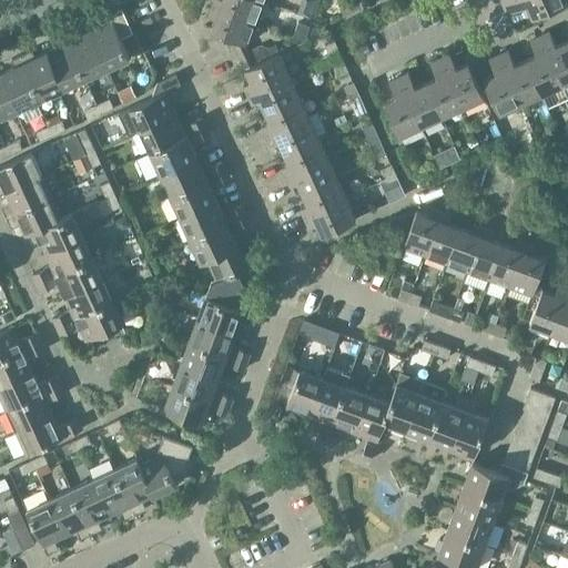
[(213,0),(212,6),(254,22),(262,0),(261,0),(213,0)]
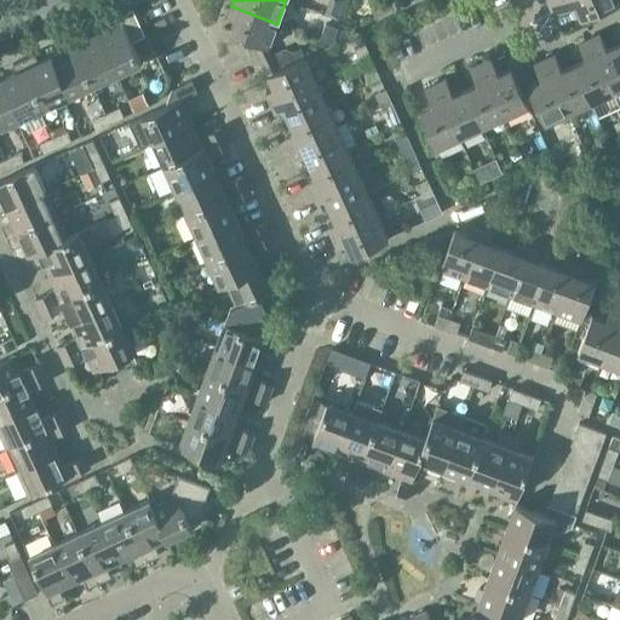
[(386,0),(382,3),(386,13),(396,9),(392,0),(386,0)]
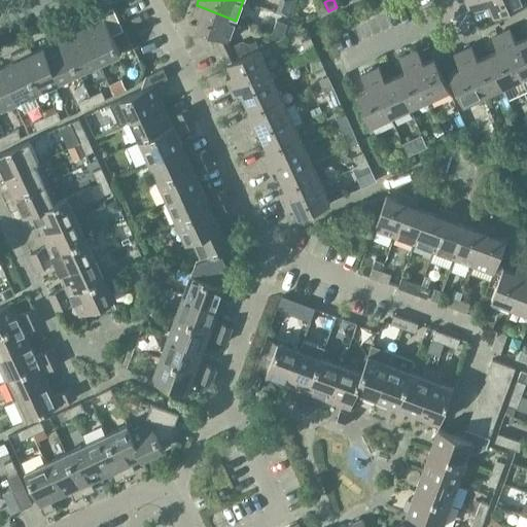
[(526,0),(476,0),(466,4),(470,13),(489,5),(494,15),(526,0)]
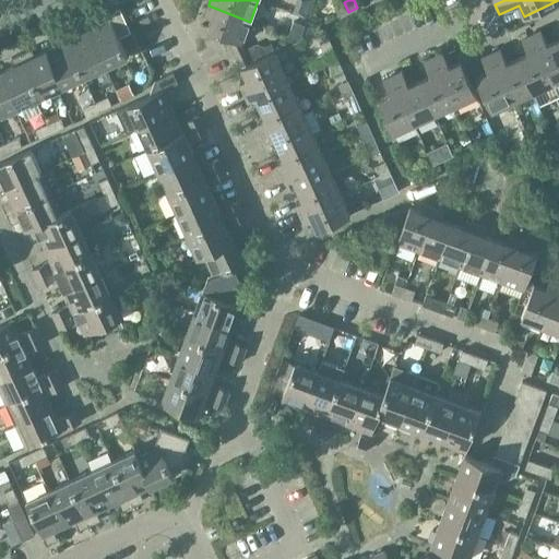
[(348,12),(344,2),(334,7),(339,16),(348,12)]
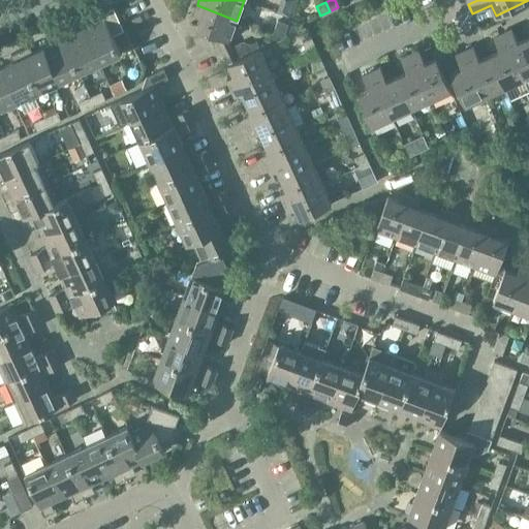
[(237,21),(197,5),(194,14),(200,18),(196,29),(216,36),(229,40),(237,21)]
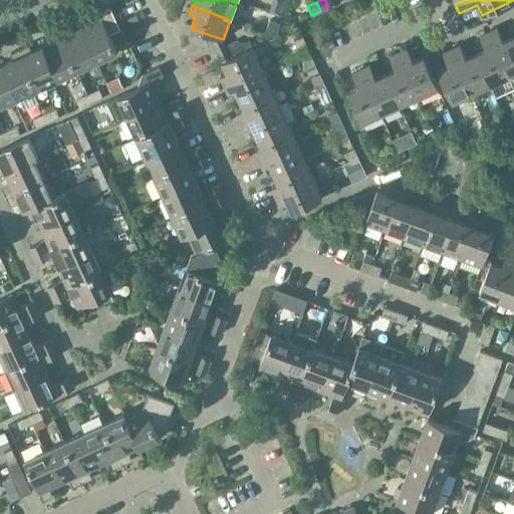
[(93,24),(82,29),(97,62),(117,52),(109,35),(120,30),(110,8),(89,17),(93,24)]
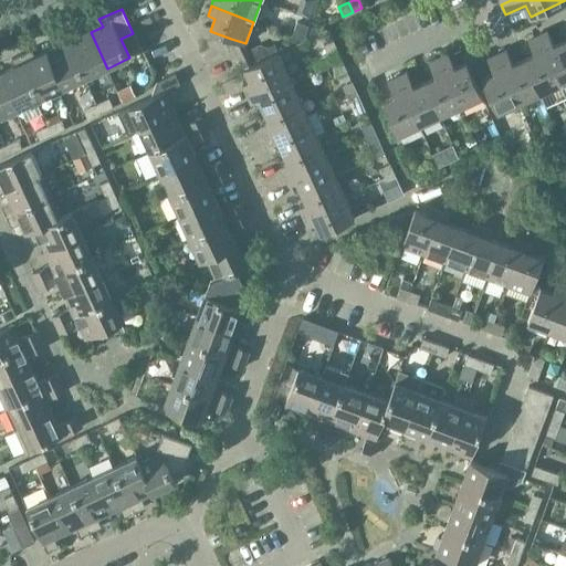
[(292,37),(304,41),(308,27),(297,22),(292,37)]
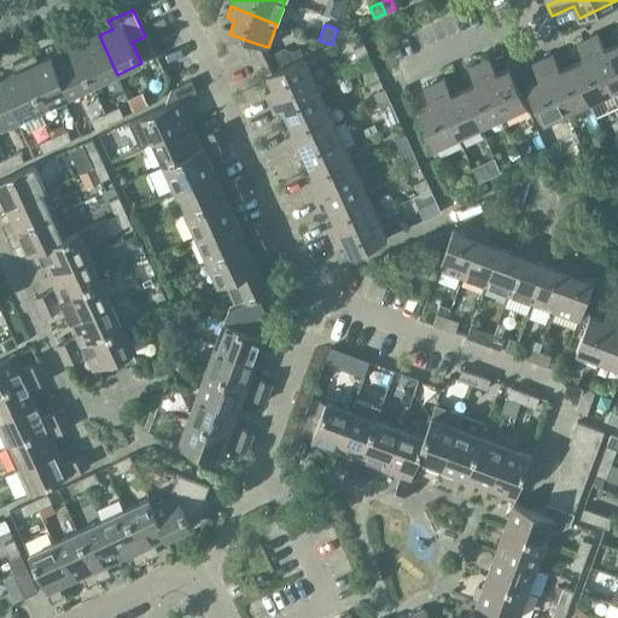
[(81,33),(71,38),(93,86),(117,75),(99,35),(85,41),(81,33)]
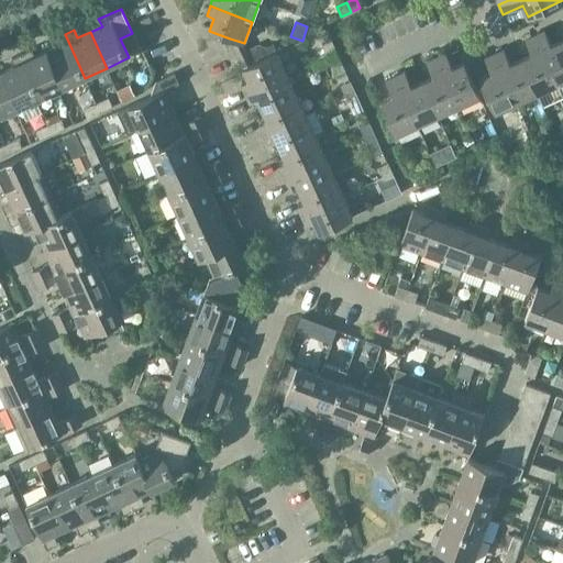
[(544,31),(534,35),(558,84),(562,80),(562,42),(562,41),(551,45),(544,31)]
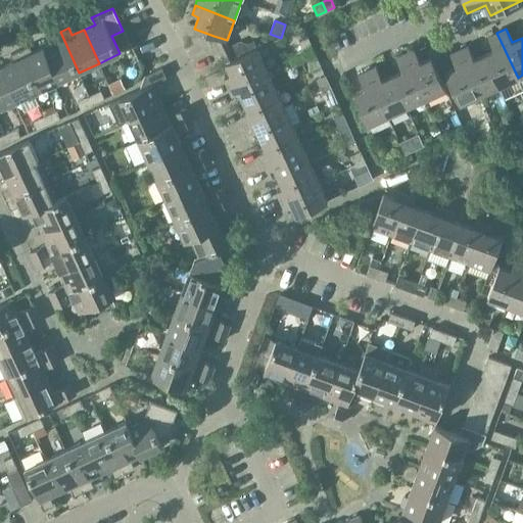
[(54,43),(43,48),(59,82),(79,73),(60,32),(51,36),(54,43)]
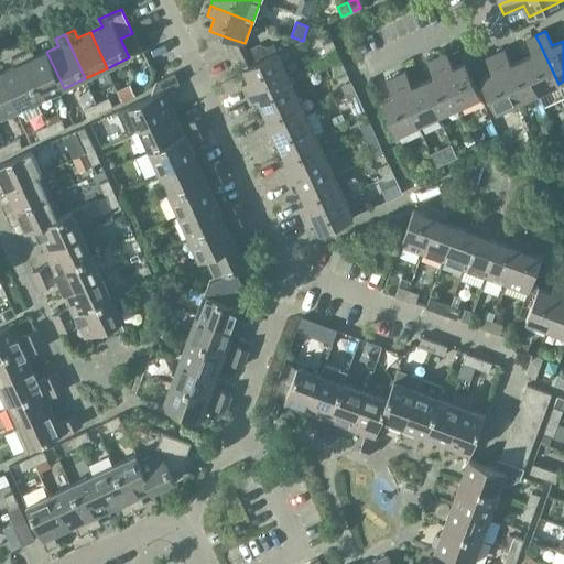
[(533,54),(522,60),(539,94),(559,84),(535,35),(527,40),(533,54)]
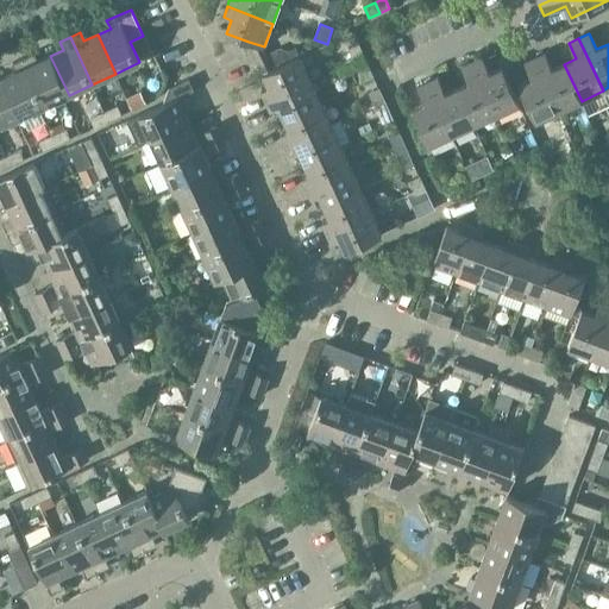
[(249,42),(257,61),(268,56),(264,46),(249,42)]
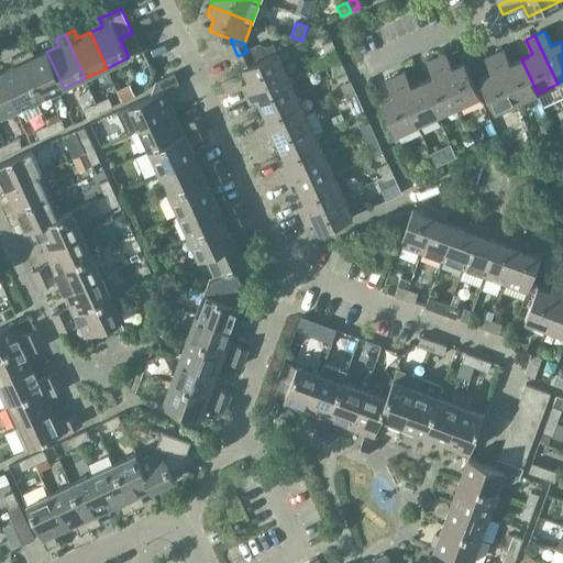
[(322,45),(327,55),(337,51),(332,41),(322,45)]
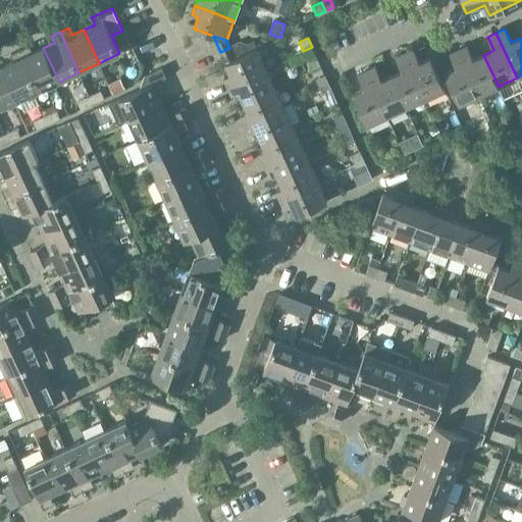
[(29,46),(19,50),(39,91),(43,89),(50,91),(56,88),(59,82),(43,48),(32,53),(29,46)]
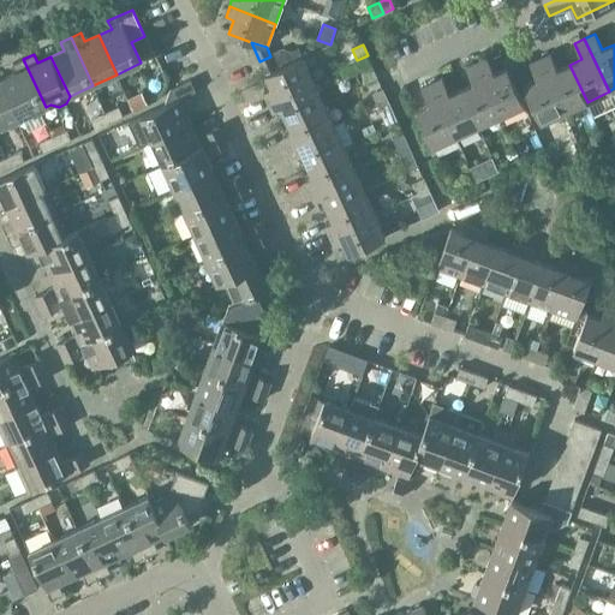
[(550,54),(539,59),(565,112),(587,102),(569,65),(557,71),(550,54)]
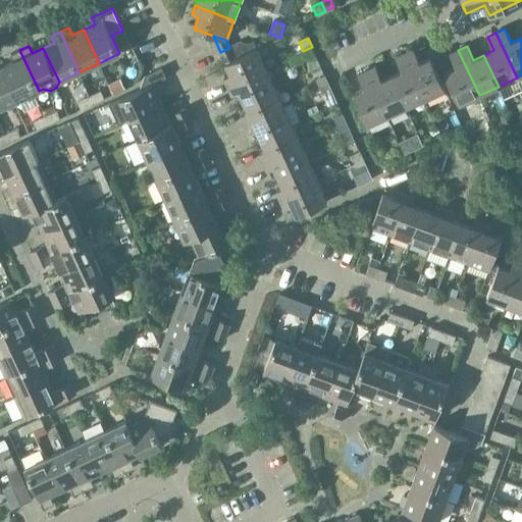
[(312,47),(303,51),(307,60),(316,56),(312,47)]
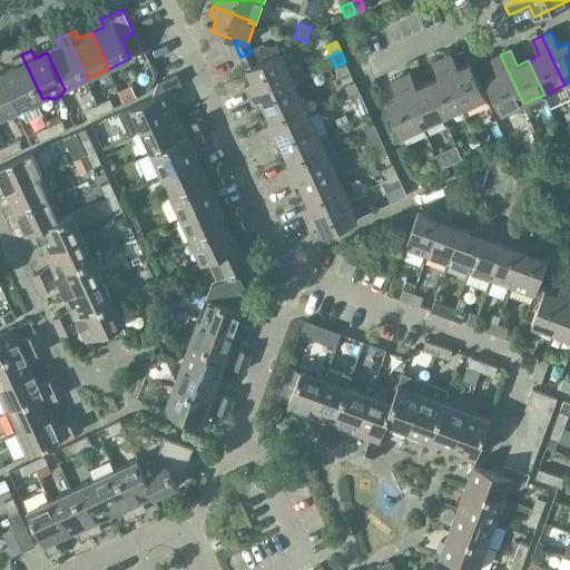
[(241,57),(246,69),(256,64),(251,52),(241,57)]
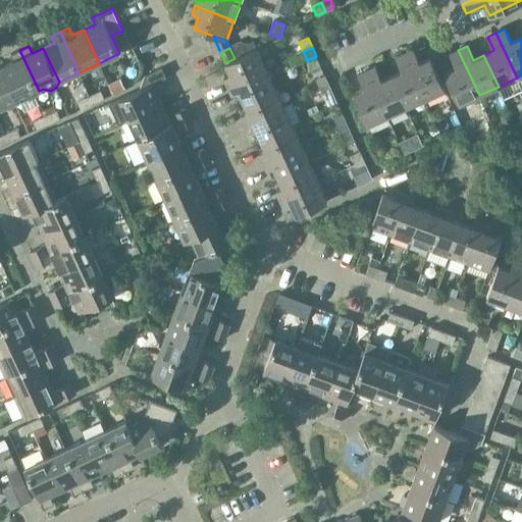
[(223,76),(228,86),(266,68),(257,48),(235,58),(225,63),(230,73),(223,76)]
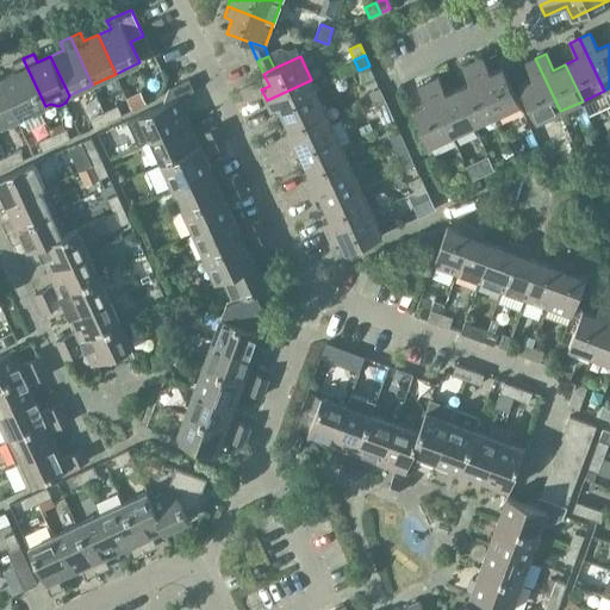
[(484,57),(473,62),(497,114),(520,104),(503,68),(491,73),(484,57)]
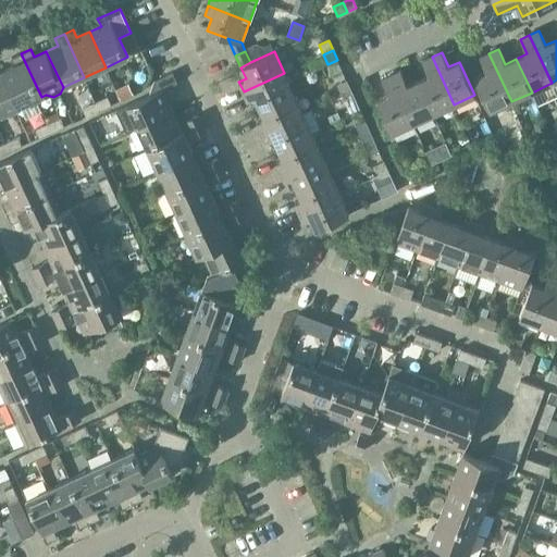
[(15,65),(3,71),(20,107),(21,107),(25,104),(32,107),(39,103),(41,97),(21,53),(12,58),(15,65)]
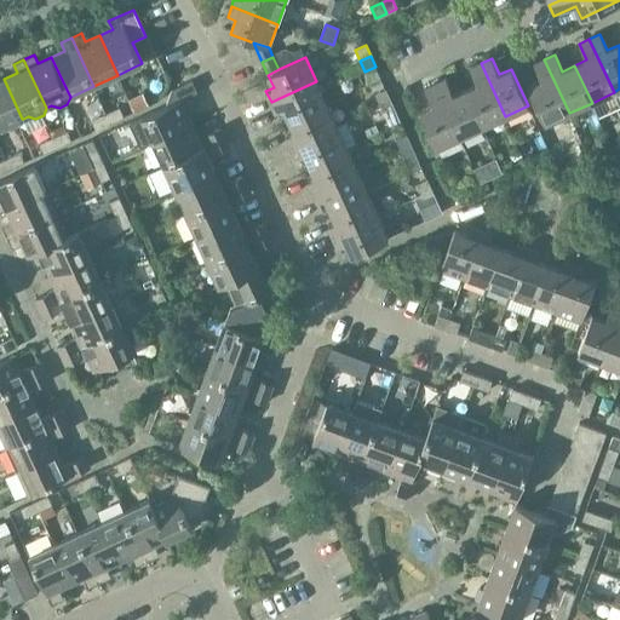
[(569,113),(544,59),(534,64),(541,81),(528,86),(546,124),(569,113)]
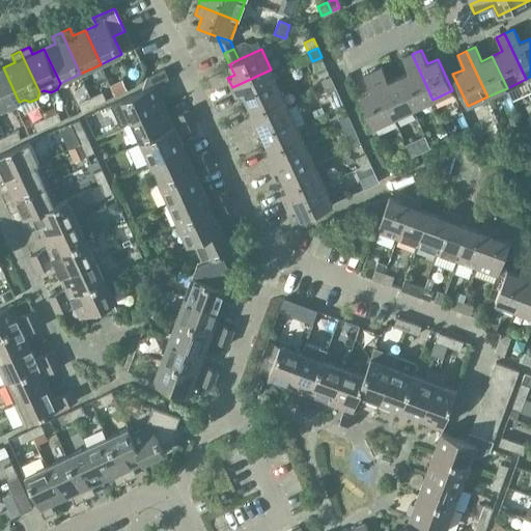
[(409,73),(398,77),(413,109),(432,100),(412,54),(402,58),(409,73)]
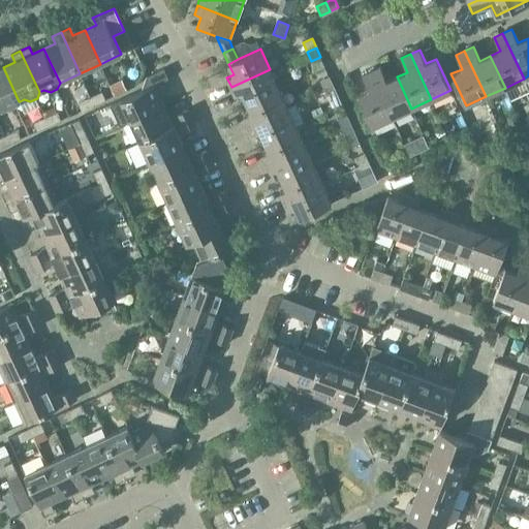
[(0,110),(3,109),(9,111),(17,107),(19,101),(3,67),(0,68),(0,110)]
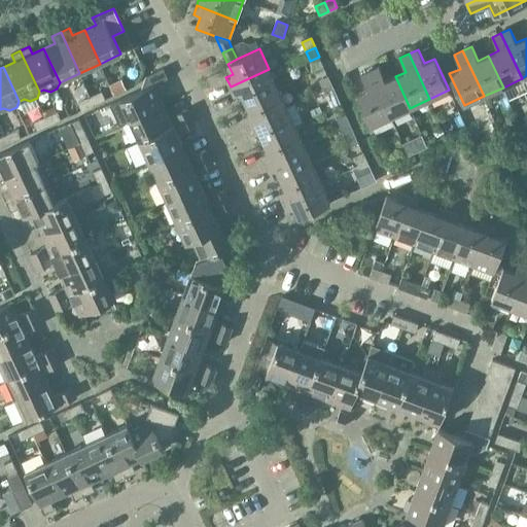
[(379,67),(371,71),(391,116),(410,108),(395,76),(386,81),(379,67)]
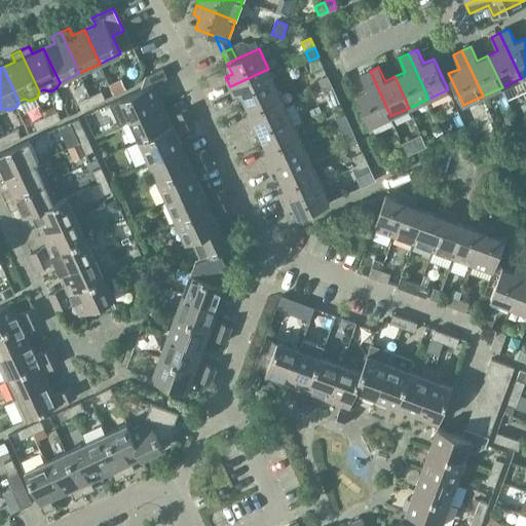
[(240,91),(245,102),(276,87),(268,69),(230,86),(234,95),(240,91)]
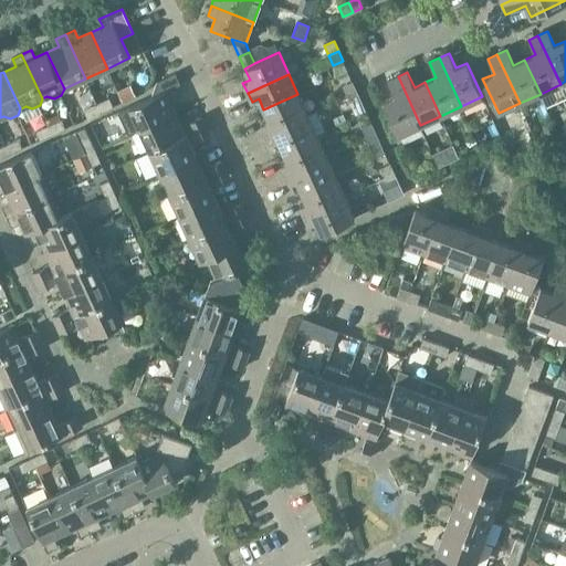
[(420,125),(398,76),(388,81),(395,96),(384,102),(399,135),(420,125)]
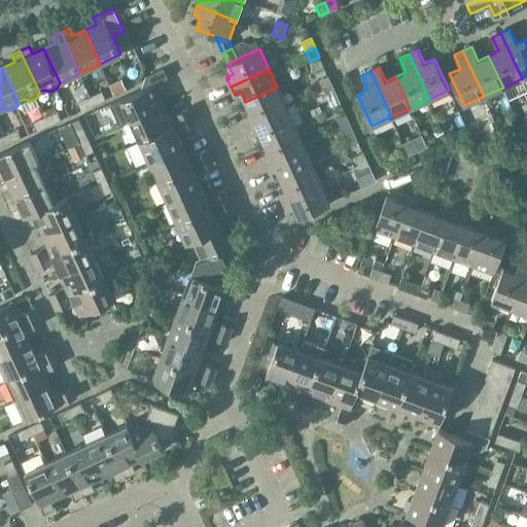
[(161,82),(156,72),(146,77),(150,86),(155,84),(161,82)]
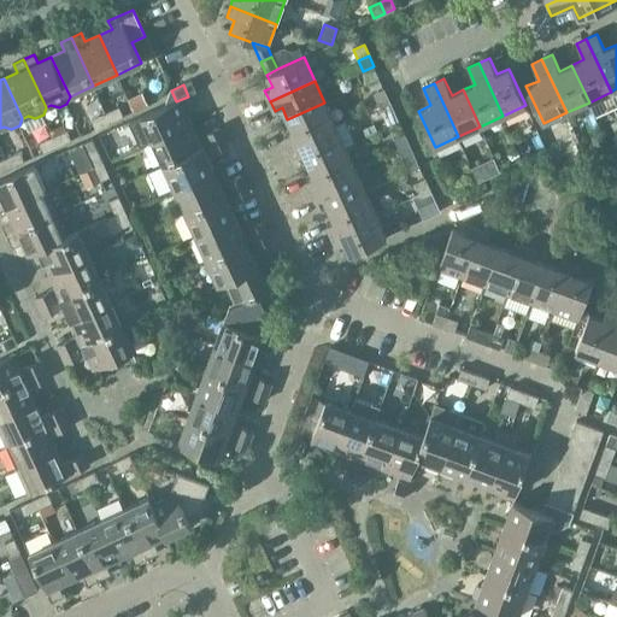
[(374,94),(378,105),(389,100),(385,89),(374,94)]
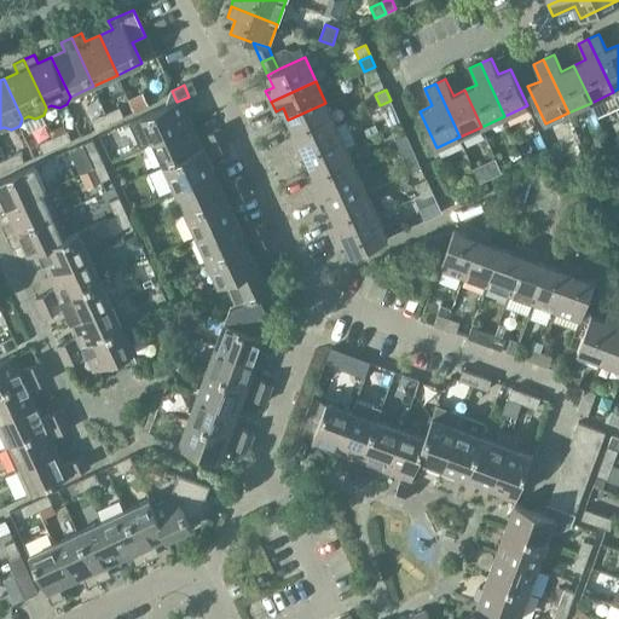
[(143,117),(154,142),(194,123),(183,99),(177,102),(143,117)]
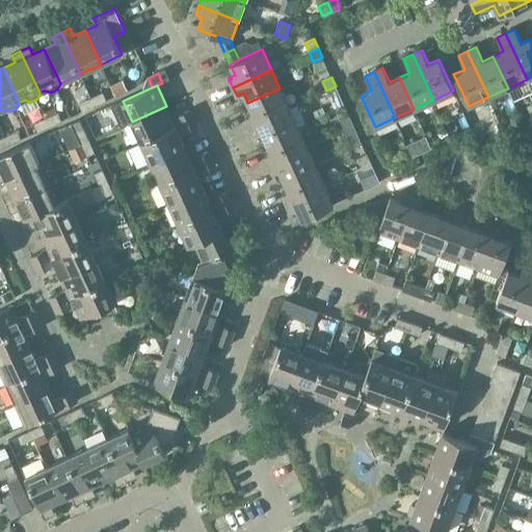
[(336,86),(326,90),(330,100),(340,96),(336,86)]
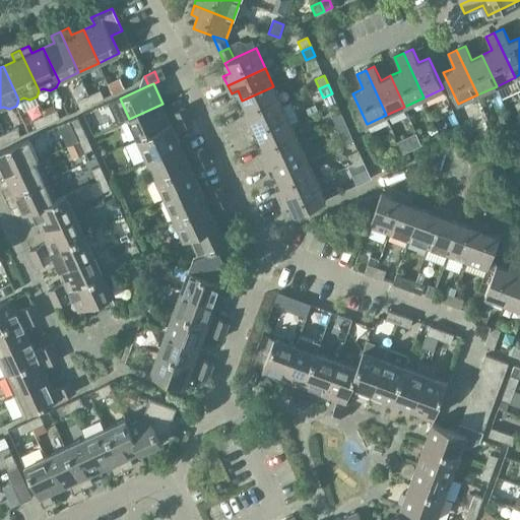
[(241,114),(245,123),(282,106),(273,86),(242,101),(247,111),(241,114)]
